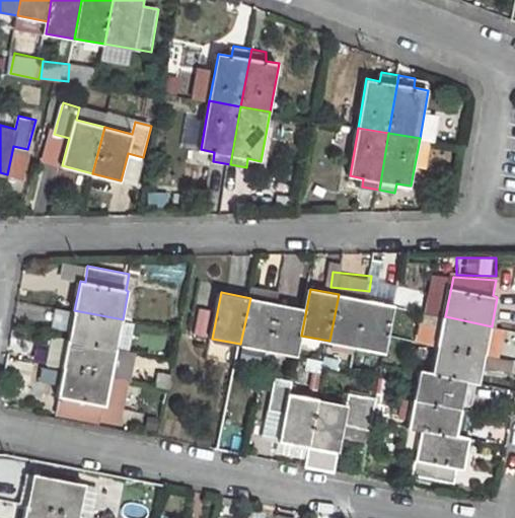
[(339,294),(329,341),(357,347),(366,300),(339,294)]
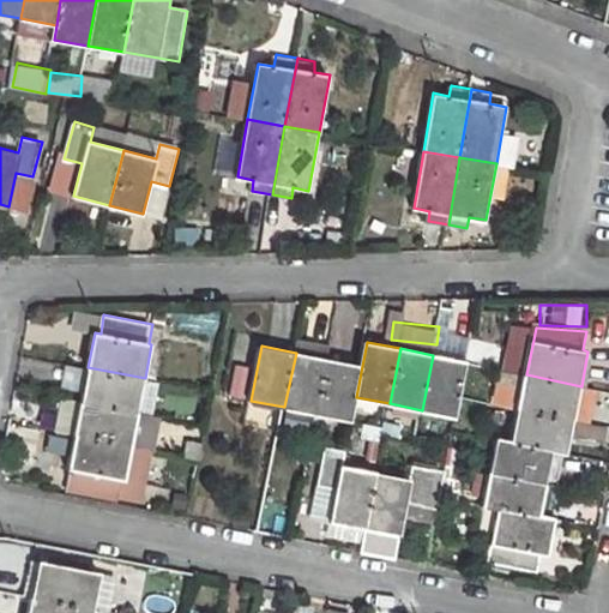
[(296,353),(284,407),(318,414),(327,360),(296,353)]
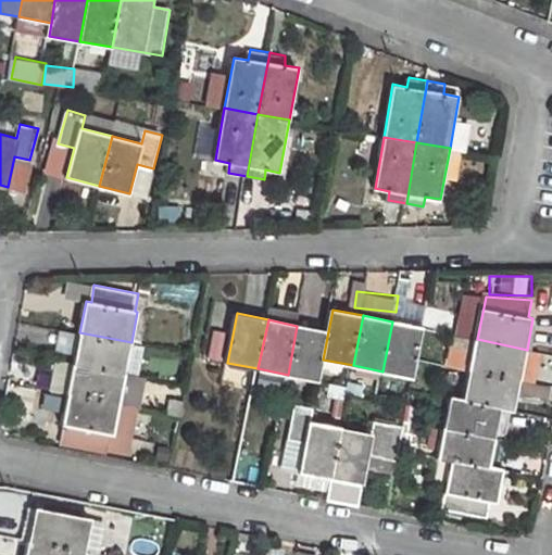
[(392,322),(383,371),(414,378),(424,328),(392,322)]
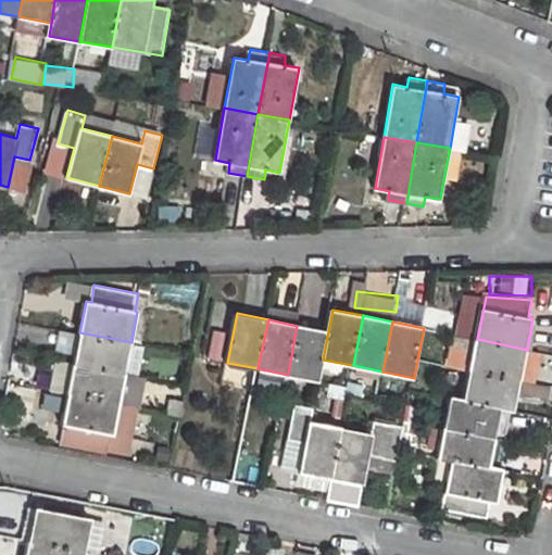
[(297,326),(288,375),(318,380),(323,360),(328,331),(297,326)]
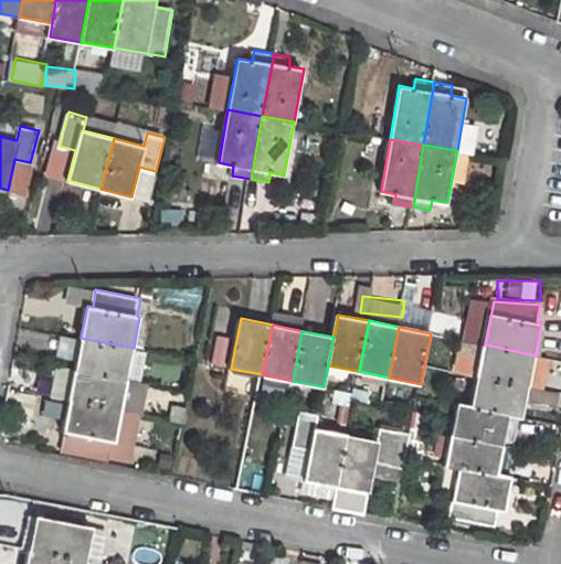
[(220,336),(215,364),(230,365),(233,338),(220,336)]
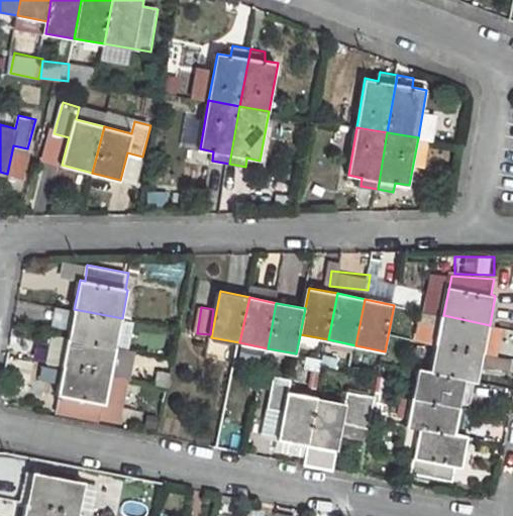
[(74,309),(69,337),(116,346),(122,318),(74,309)]
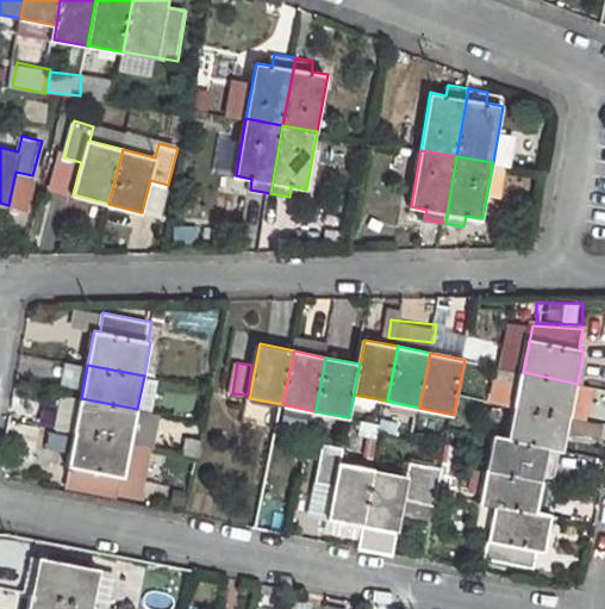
[(523,372),(516,406),(571,417),(578,384),(523,372)]
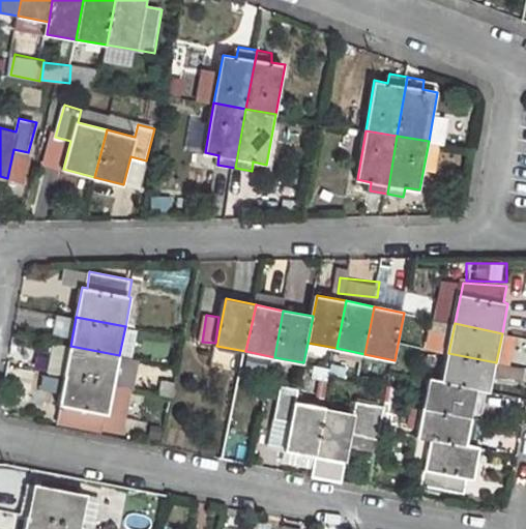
[(70,346),(64,375),(114,384),(132,388),(136,362),(118,359),(119,355),(70,346)]
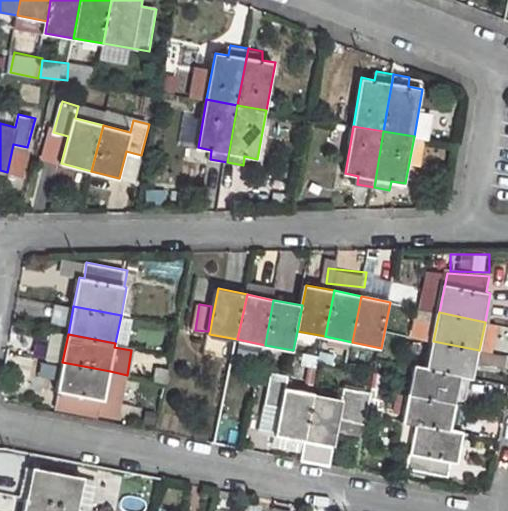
[(433,341),(427,369),(460,376),(471,378),(473,378),(479,350),(433,341)]
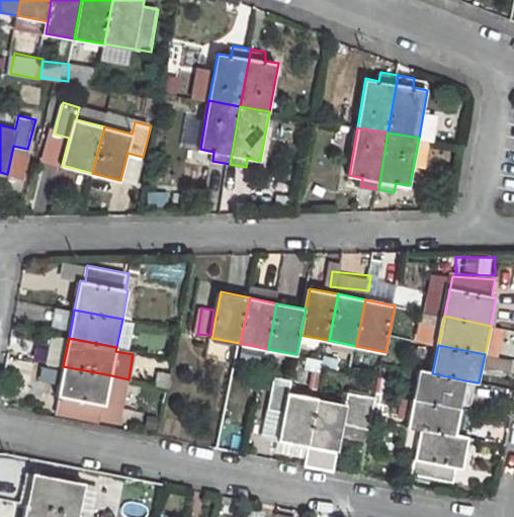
[(63,366),(58,396),(65,397),(62,413),(102,420),(105,404),(124,408),(129,385),(109,382),(111,375),(63,366)]
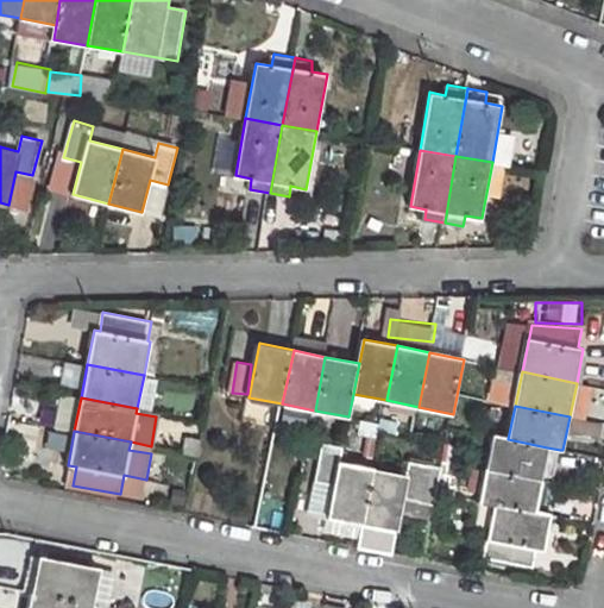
[(494,436),(486,469),(541,480),(547,447),(508,439),(494,436)]
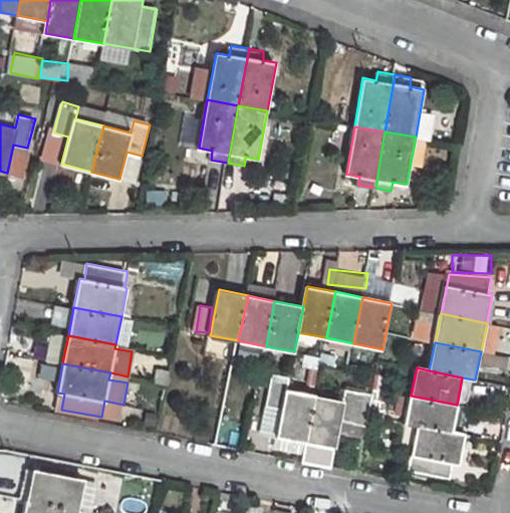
[(128,376),(110,372),(108,379),(128,382),(129,376),(128,376)]
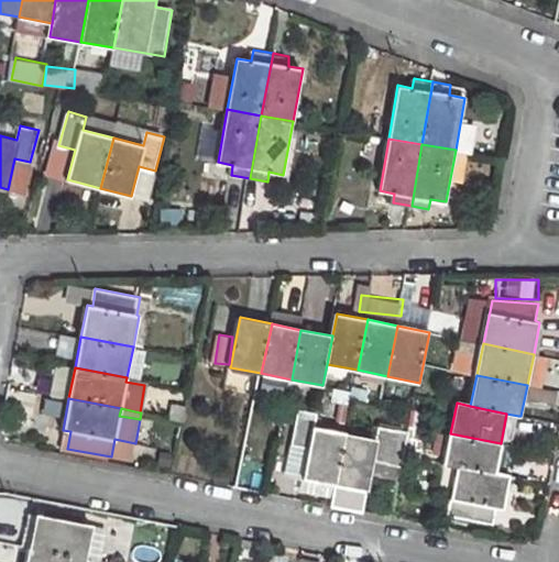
[(308,459),(304,477),(335,484),(346,433),(316,427),(318,414),(300,409),(291,454),(308,459)]
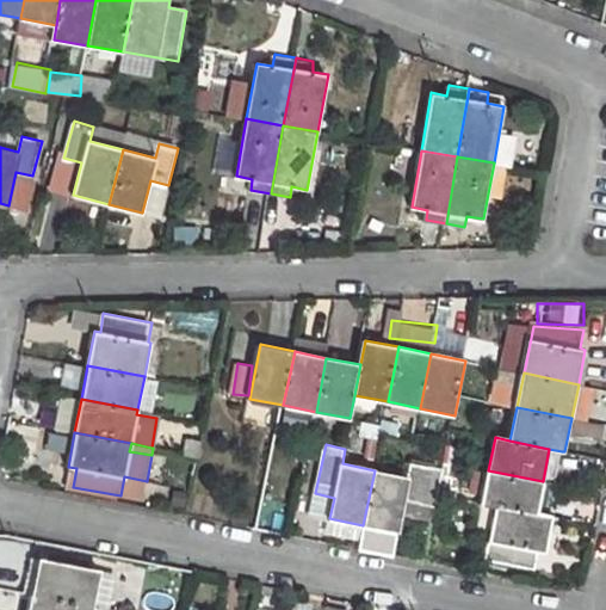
[(549,449),(543,481),(555,485),(562,451),(549,449)]
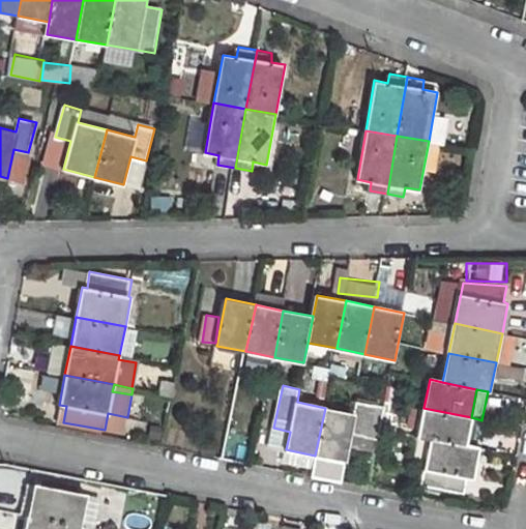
[(378,439),(380,430),(385,406),(356,400),(353,414),(325,408),(315,456),(311,475),(342,481),(352,434),(378,439)]
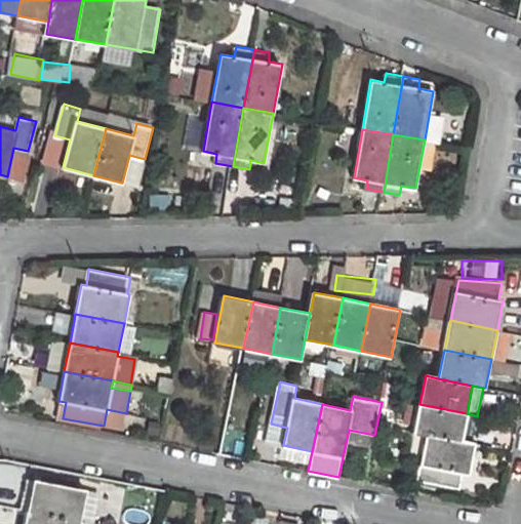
[(419,404),(414,433),(427,435),(461,441),(467,413),(419,404)]
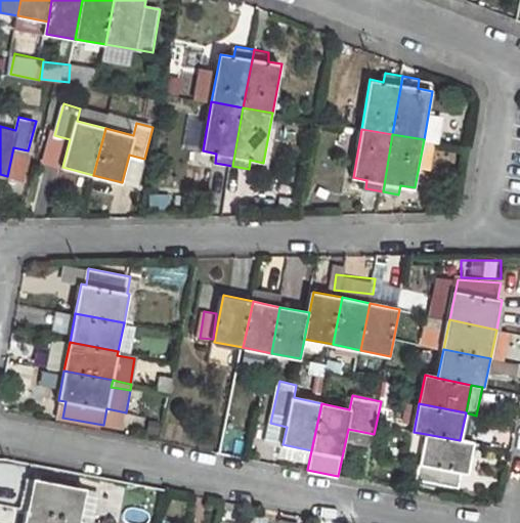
[(466,412),(460,440),(471,442),(476,416),(466,412)]
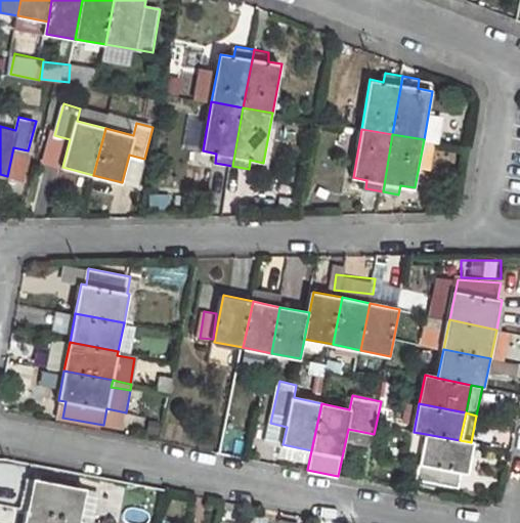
[(426,434),(418,479),(461,487),(463,471),(467,472),(473,443),(471,442),(460,440),(426,434)]
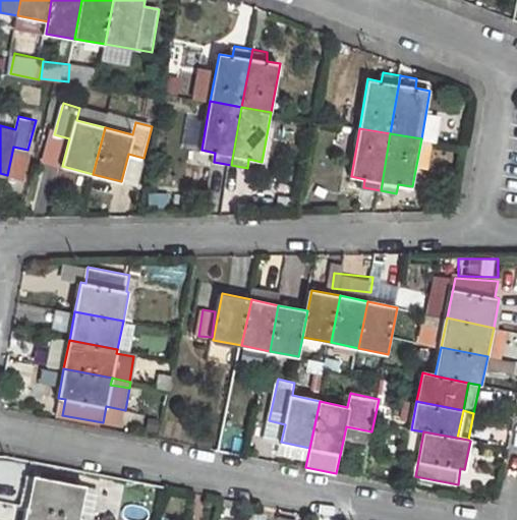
[(27,475),(22,505),(35,507),(39,488),(32,486),(34,476),(27,475)]
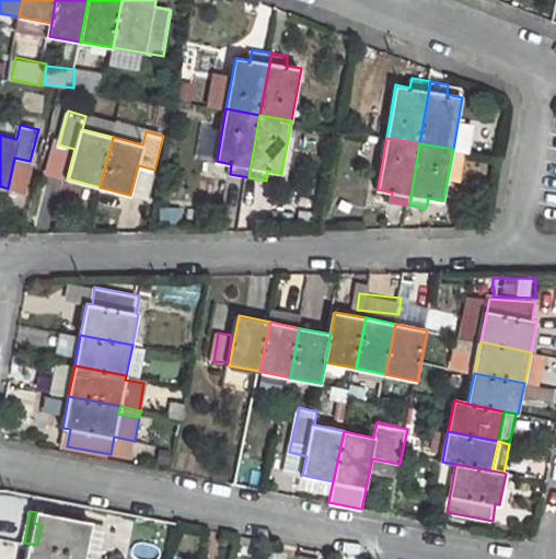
[(42,525),(37,545),(87,556),(93,522),(36,512),(34,523),(42,525)]
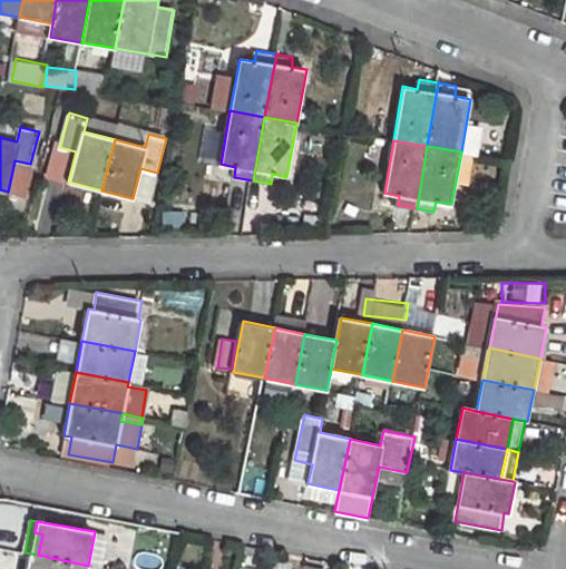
[(25,552),(20,568),(35,568),(38,555),(25,552)]
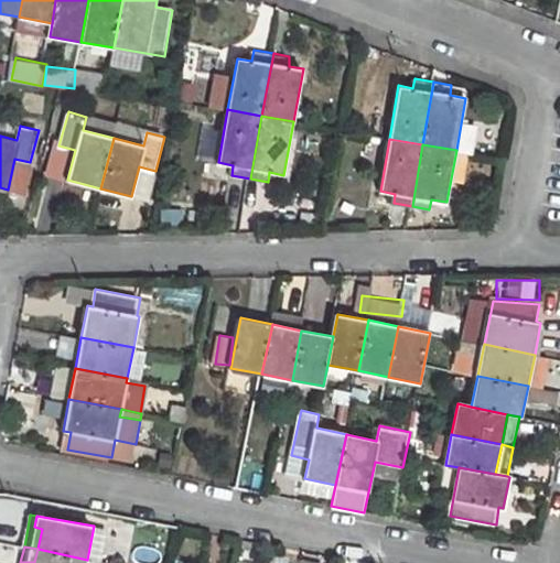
[(85,562),(87,560),(38,549),(34,562),(85,562)]
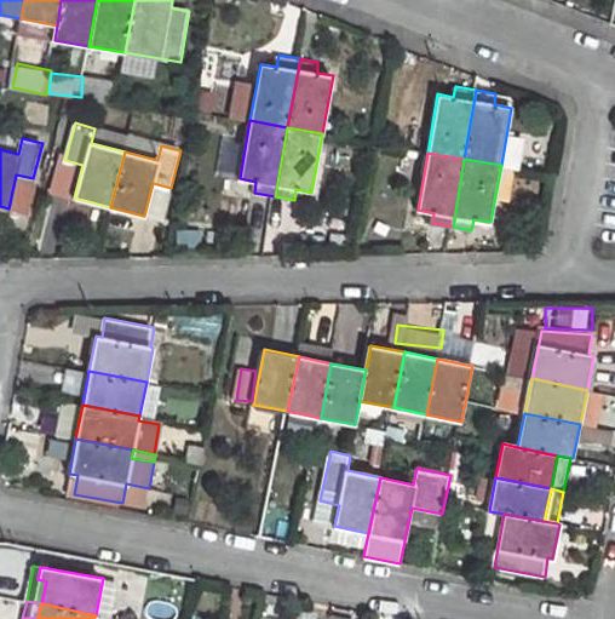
[(304,608),(300,618),(320,618),(322,612),(304,608)]
